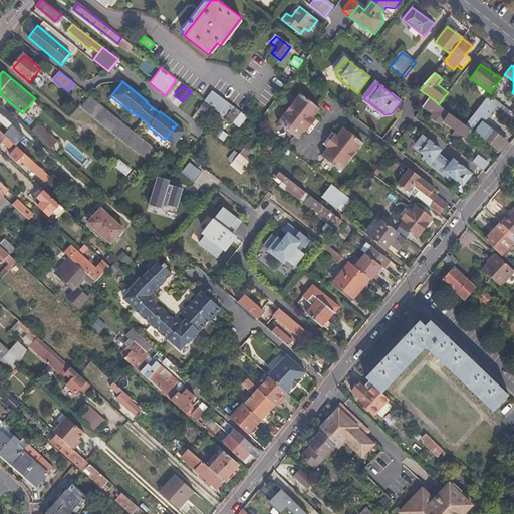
[(490,93),(489,95),(499,102),(502,98),(492,90),(490,93)]
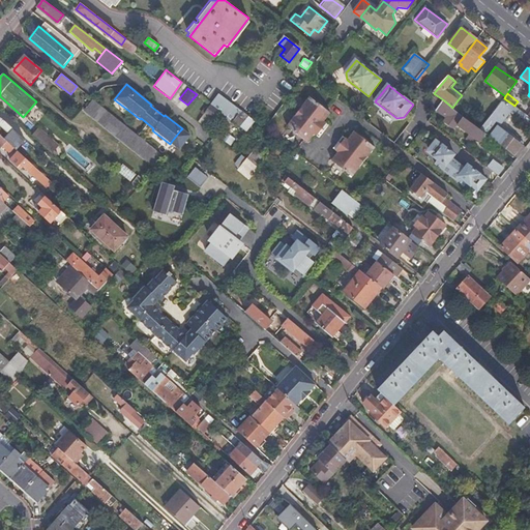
[(211,105),(213,107),(239,126),(247,116),(218,94),(211,105)]
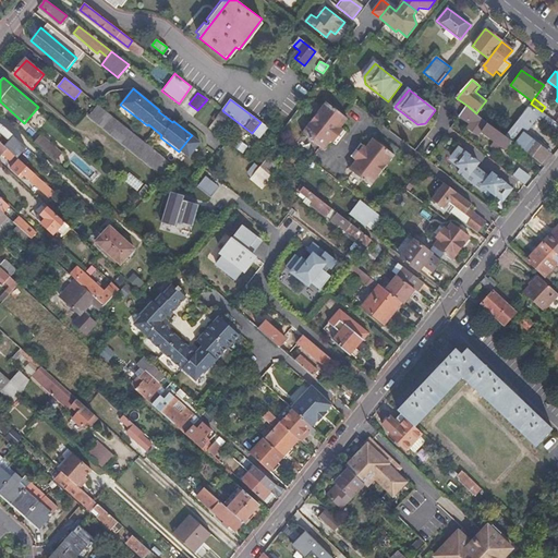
[(301,133),(324,150),(331,142),(337,146),(348,133),(341,129),(349,120),(344,117),(327,102),(301,133)]
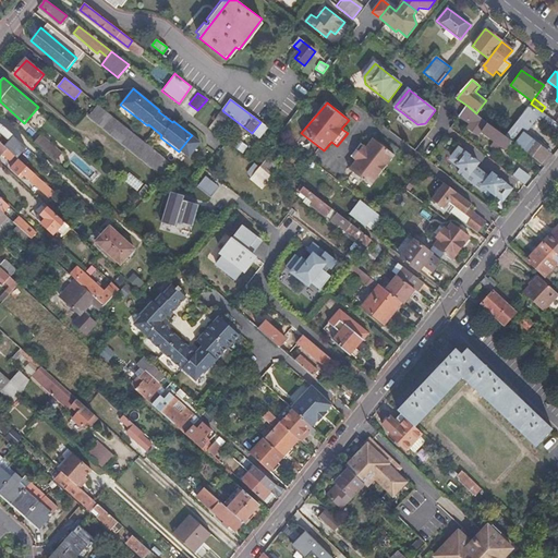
[(506,136),(512,142),(542,164),(548,154),(550,150),(534,137),(531,140),(524,134),(537,117),(556,130),(557,126),(557,123),(556,122),(549,117),(542,111),(531,104),(512,126),(506,136)]
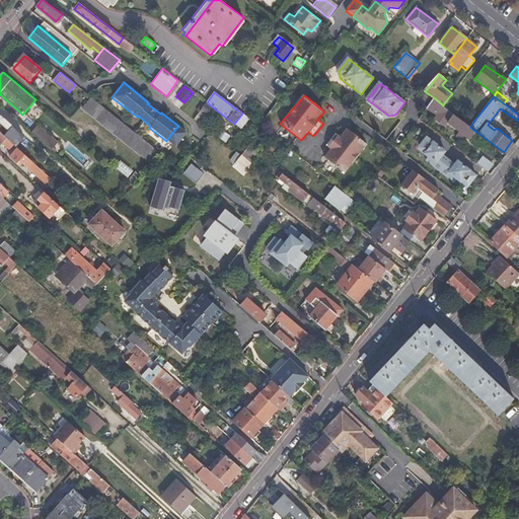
[(151,163),(159,153),(158,151),(152,147),(91,97),(83,108),(144,157),(151,163)]
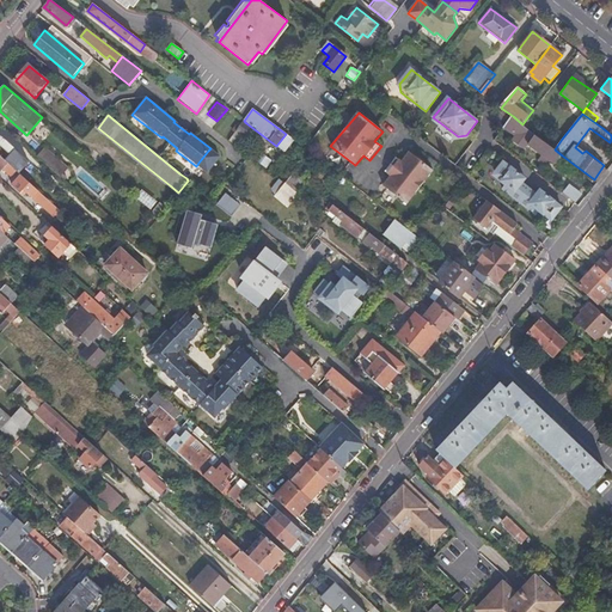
[(513,116),(505,127),(515,135),(513,140),(525,150),(527,145),(542,155),(548,160),(555,165),(562,155),(555,150),(544,142),(521,126),(522,124),(513,116)]
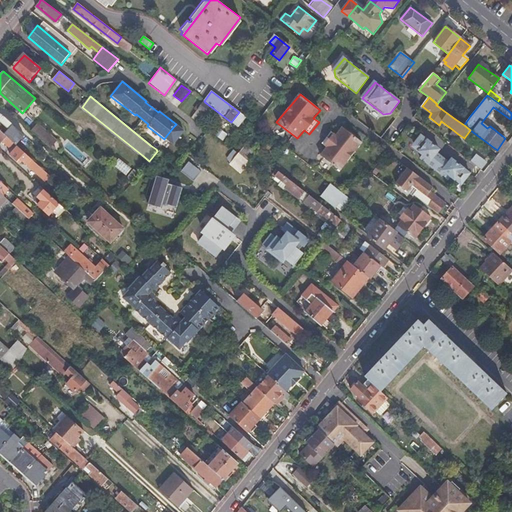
[(455,119),(464,125),(470,116),(462,110),(455,119)]
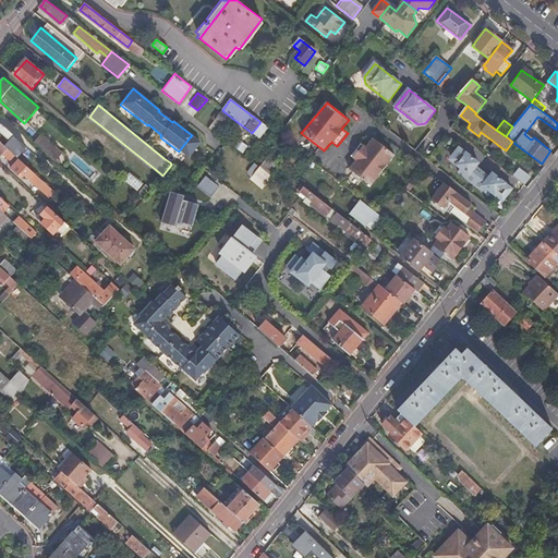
[(0,130),(11,140),(4,146),(15,156),(17,157),(26,147),(0,123),(0,130)]
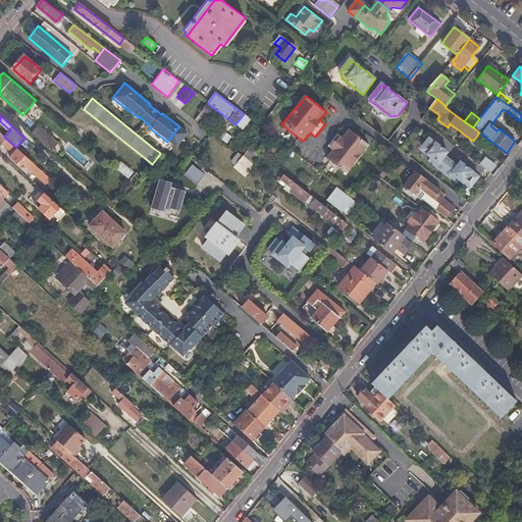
[(39,126),(32,134),(52,152),(59,144),(39,126)]
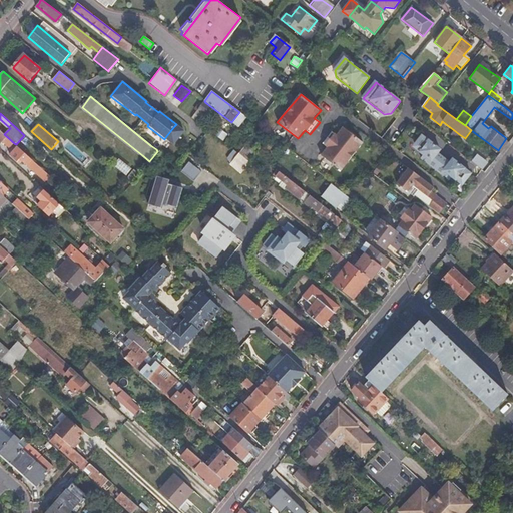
[(166,136),(164,139),(172,145),(183,130),(176,124),(174,126),(166,136)]
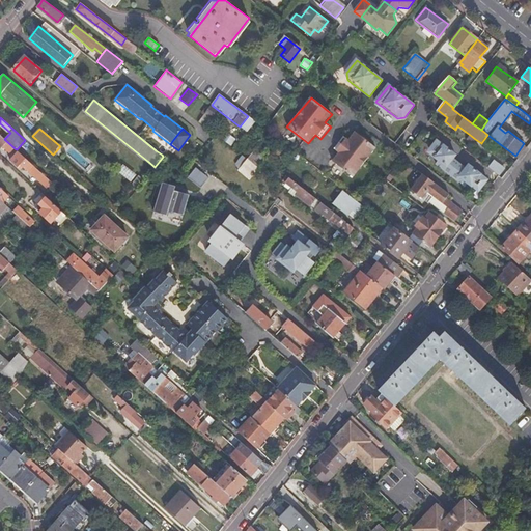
[(334,161),(354,177),(374,147),(356,132),(350,141),(344,137),(334,149),(340,154),(334,161)]
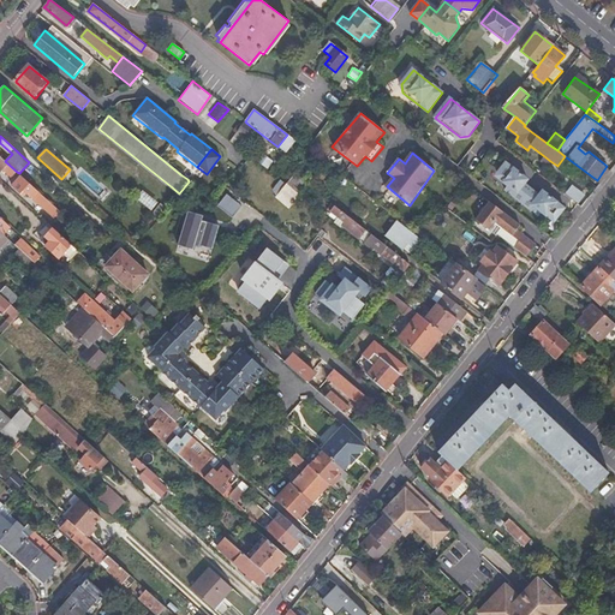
[(0,171),(1,172),(4,169),(12,177),(17,172),(5,161),(0,156),(0,171)]
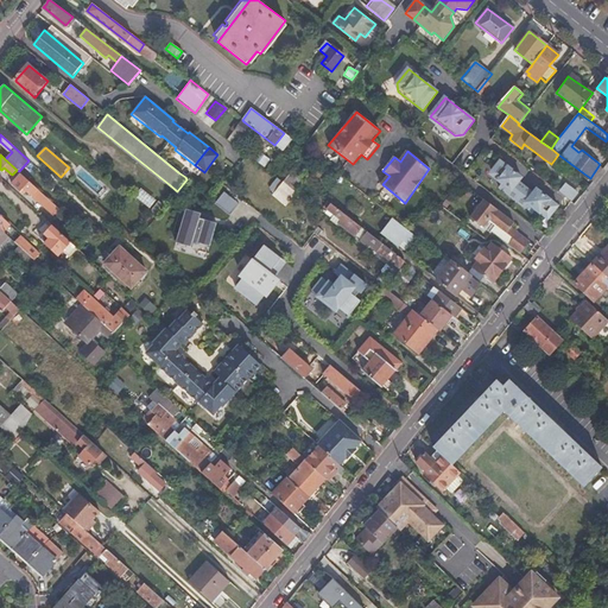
[(499,188),(515,201),(526,188),(518,182),(521,177),(500,160),(493,170),(494,177),(502,183),(499,188)]
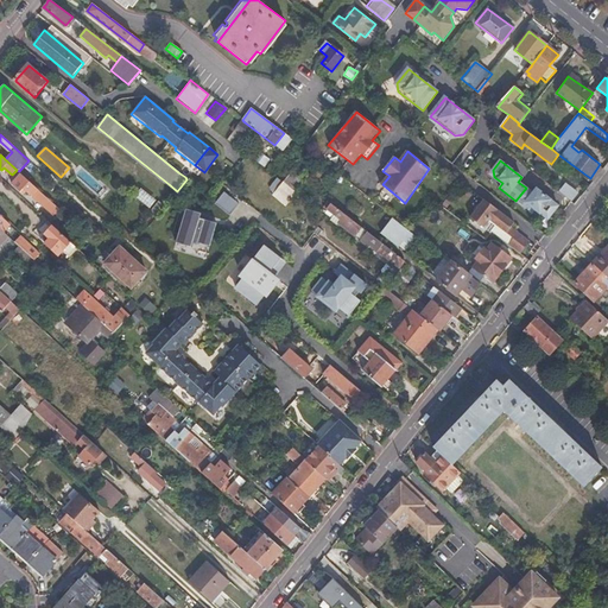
[(590,178),(594,181),(602,170),(597,168),(590,178)]
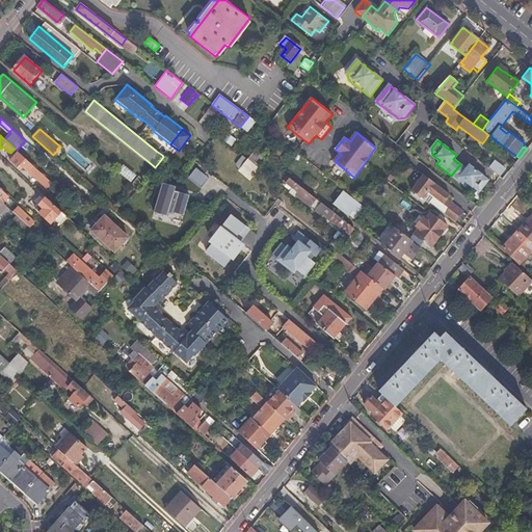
[(48,186),(52,183),(19,152),(10,160),(20,168),(22,166),(40,182),(42,181),(48,186)]
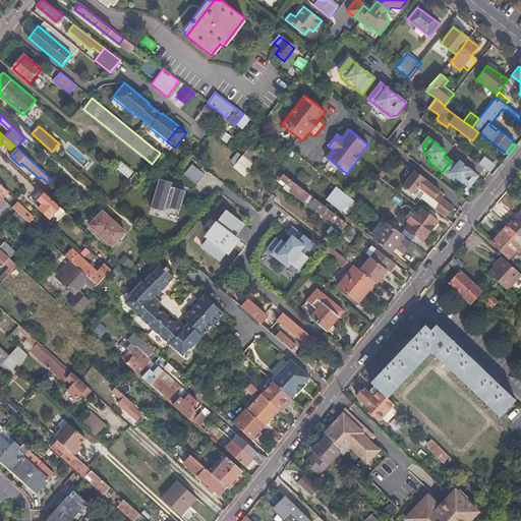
[(253,152),(246,160),(252,165),(259,156),(253,151),(253,152)]
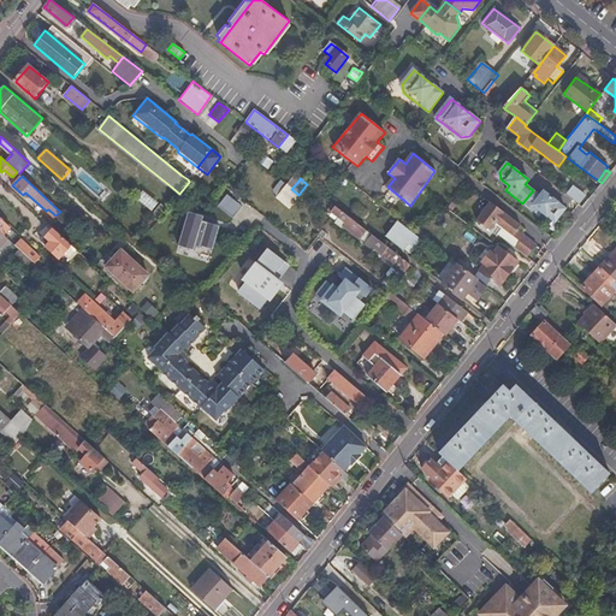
[(533,190),(522,203),(540,217),(543,212),(551,219),(558,218),(566,208),(544,191),(540,196),(533,190)]
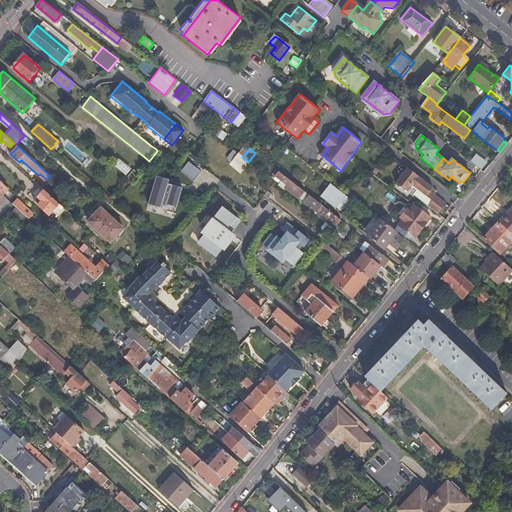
[(474,164),(484,172),(488,167),(478,159),(474,164)]
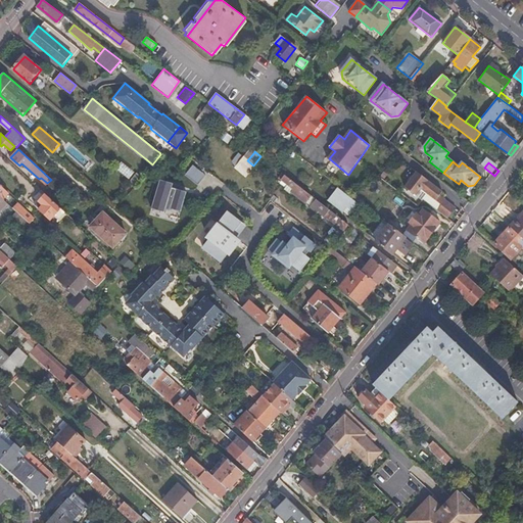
[(193,164),(185,174),(198,184),(205,175),(193,164)]
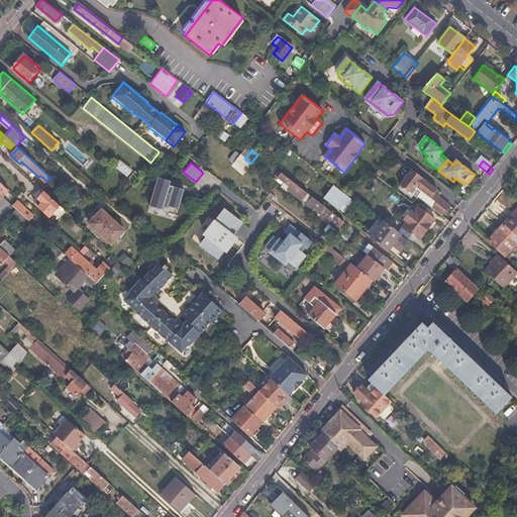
[(431,208),(442,216),(450,205),(440,197),(434,192),(437,188),(411,169),(399,183),(411,193),(417,198),(418,197),(431,208)]
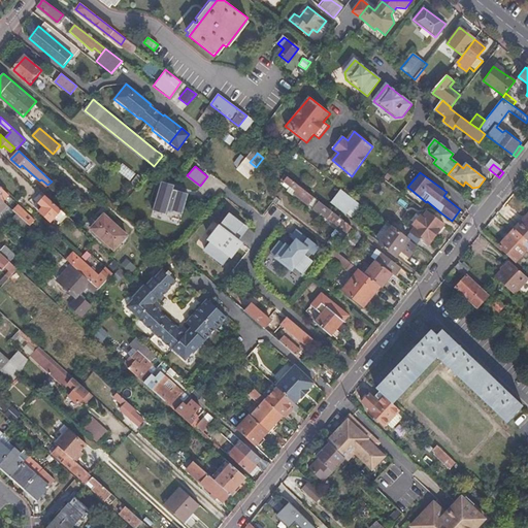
[(130,183),(136,188),(143,179),(137,174),(130,183)]
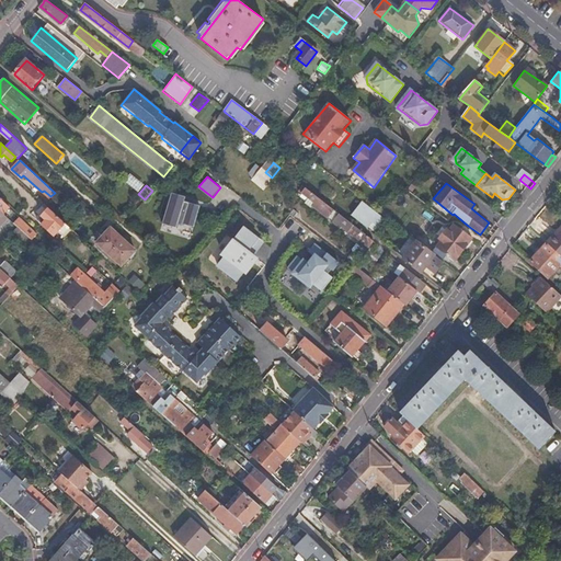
[(328,218),(334,210),(306,189),(302,185),(298,190),(302,193),(315,203),(312,206),(328,218)]
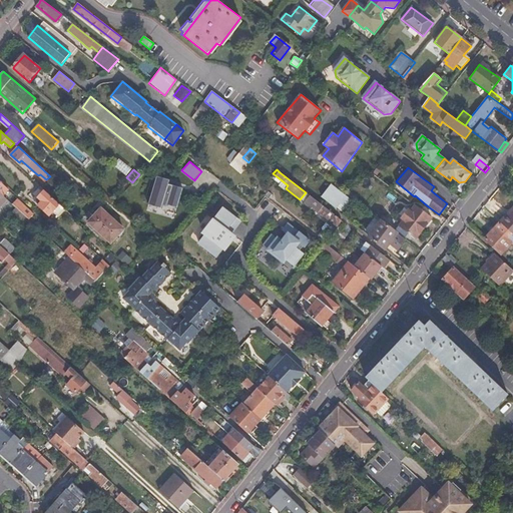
[(308,176),(300,170),(295,176),(303,182),(308,176)]
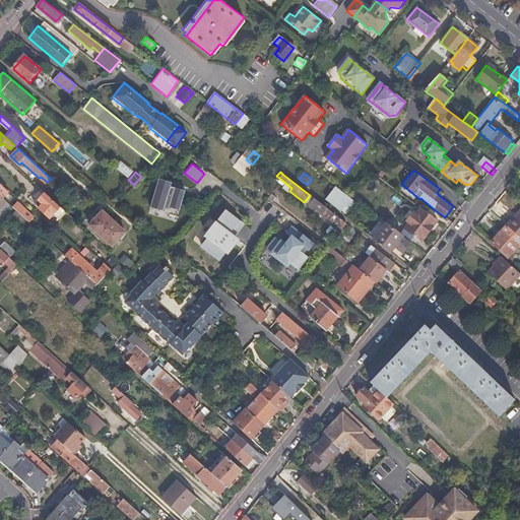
[(158,179),(151,208),(165,211),(166,206),(180,210),(185,190),(176,187),(177,184),(158,179)]
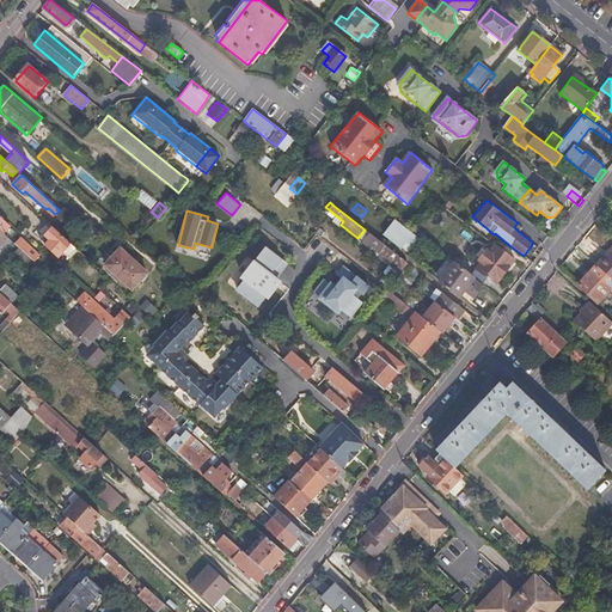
[(0,230),(5,234),(11,226),(0,215),(0,230)]
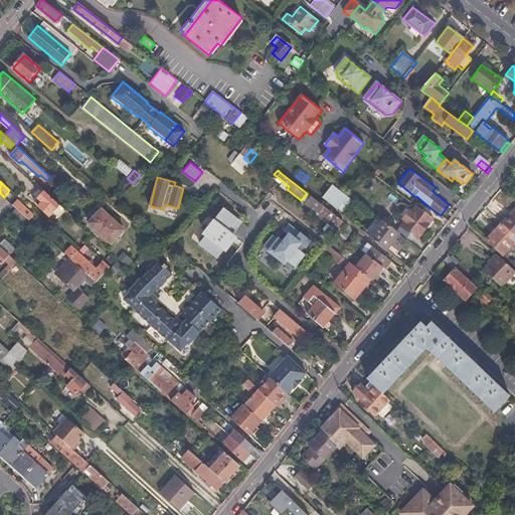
[(324,199),(337,209),(341,204),(347,208),(352,202),(333,187),(324,199)]
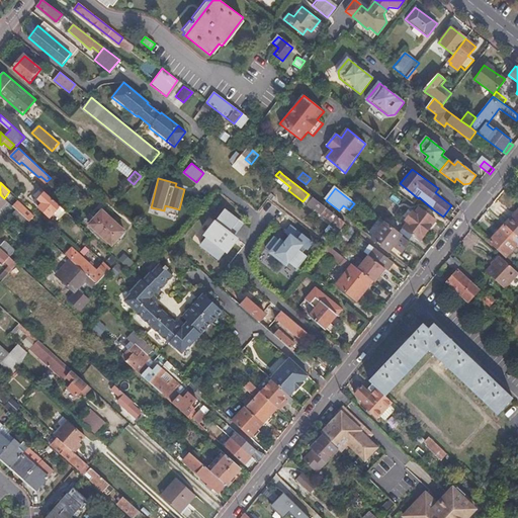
[(60,206),(46,192),(35,203),(51,217),(60,206)]
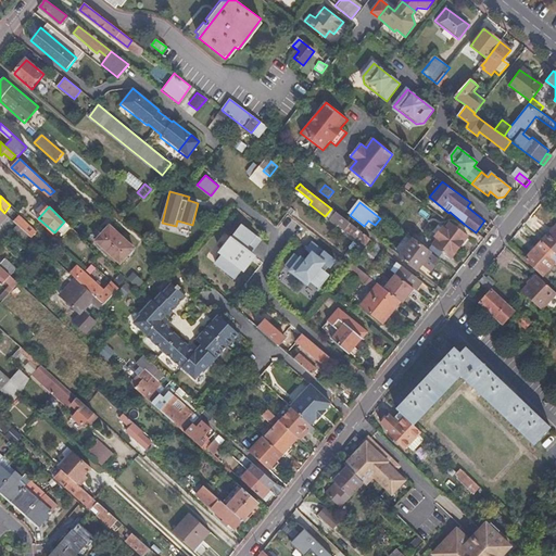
[(364,244),(369,238),(336,212),(329,220),(338,226),(339,225),(364,244)]
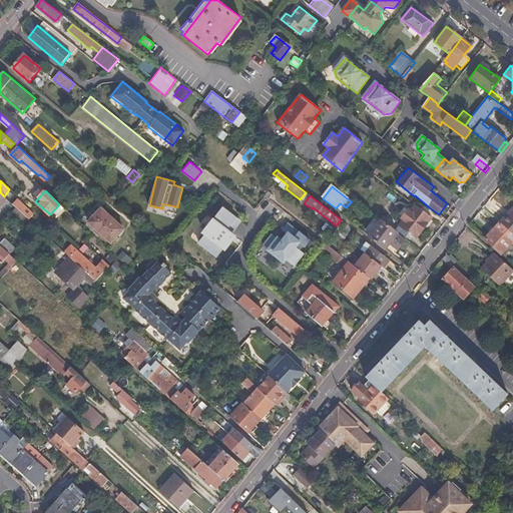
[(14,201),(12,203),(17,207),(29,219),(34,214),(27,207),(26,208),(18,202),(17,203),(14,201)]
